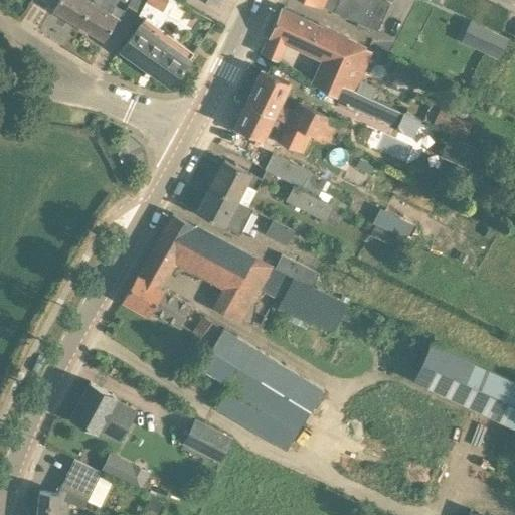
[(57,0),(51,10),(76,25),(91,0),(57,0)]
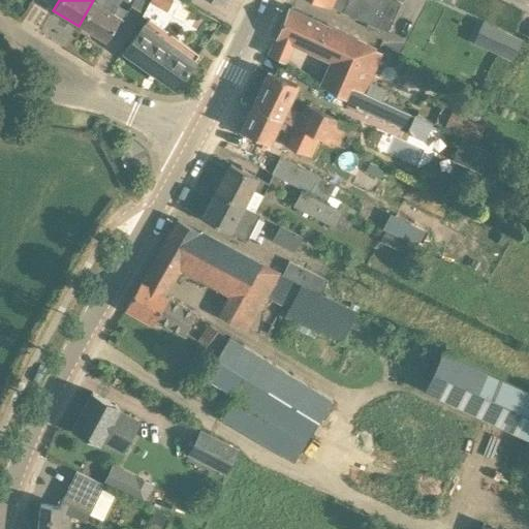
[(105,41),(125,10),(106,0),(93,0),(79,26),(105,41)]
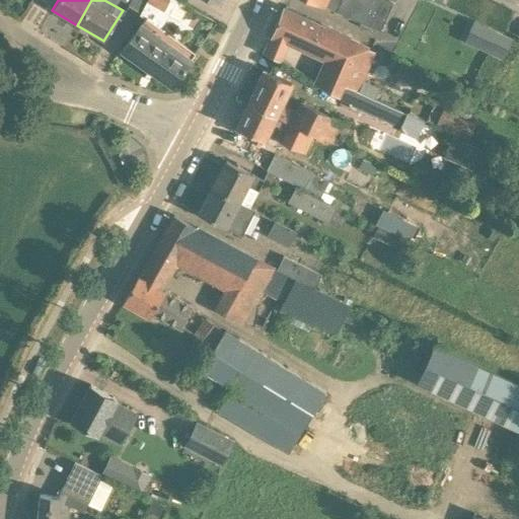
[(130,0),(129,3),(142,10),(147,1),(147,0),(130,0)]
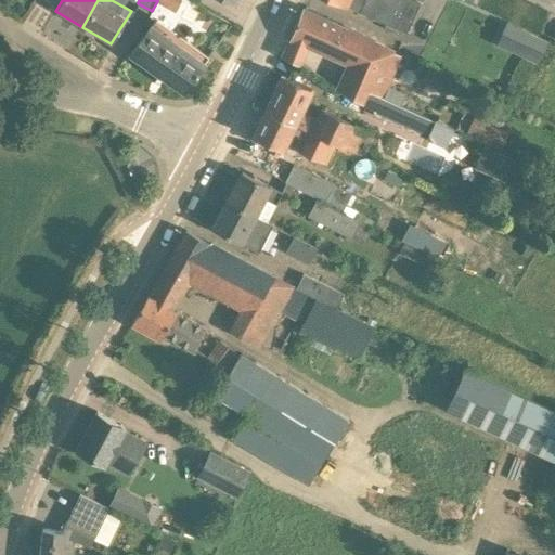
[(186,0),(157,0),(157,1),(181,15),(189,1),(186,0)]
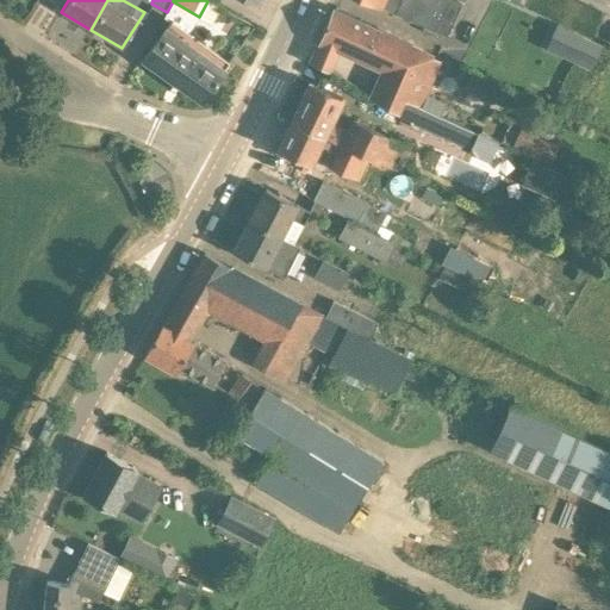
[(446,37),(456,13),(425,0),(363,0),(394,12),(393,14),(446,37)]
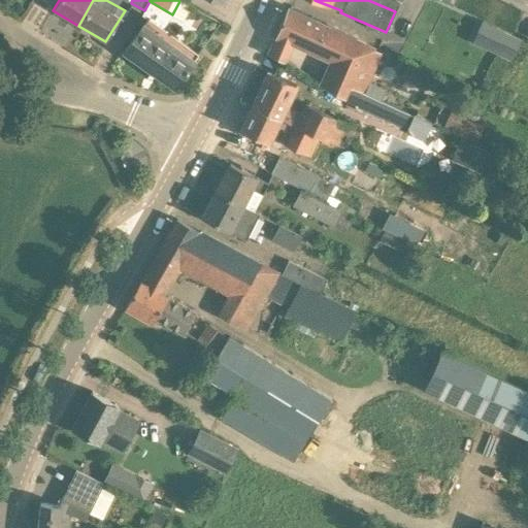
[(368,0),(395,11),(398,4),(388,0),(368,0)]
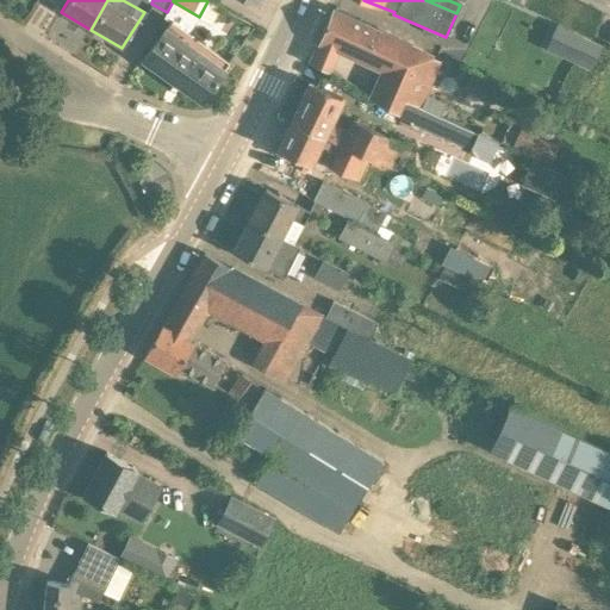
[(397,113),(403,100),(419,107),(440,62),(434,58),(330,11),(316,44),(352,61),(352,60),(379,72),(367,98),(397,113)]
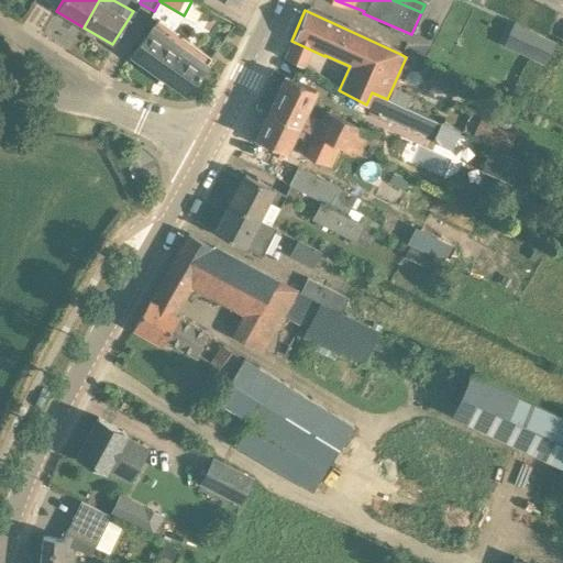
[(211,58),(173,31),(156,20),(131,55),(187,92),(207,64),(208,64),(211,58)]
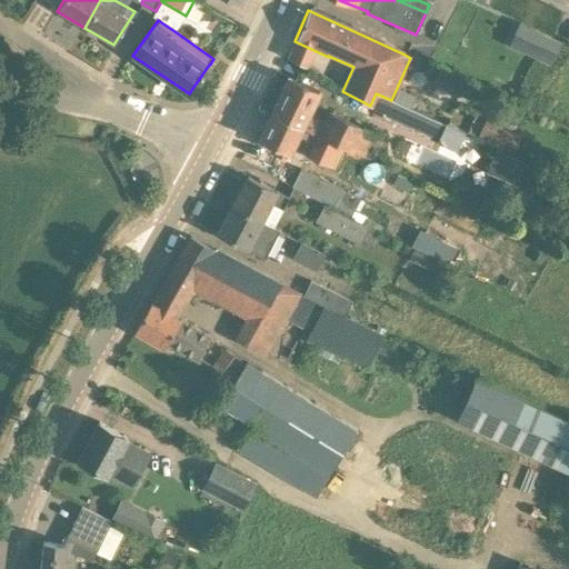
[(552,67),(562,45),(549,39),(518,26),(509,46),(552,67)]
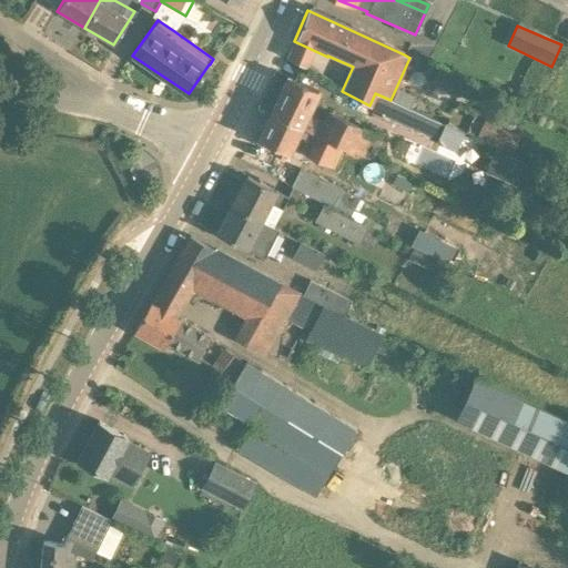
[(322,121),(308,115),(320,91),(286,77),(270,112),(368,156),(378,134),(326,111),(322,121)]
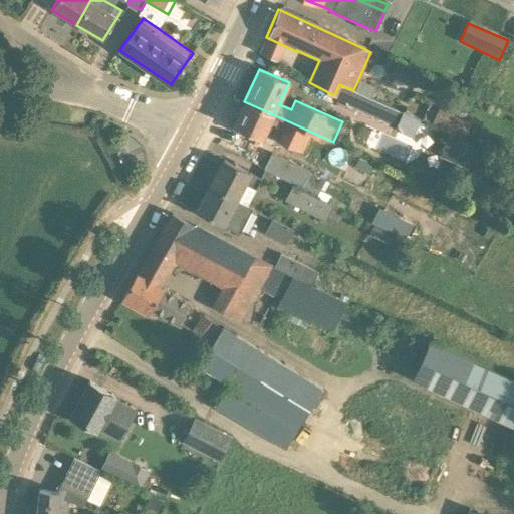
[(396,126),(402,112),(354,90),(348,104),(396,126)]
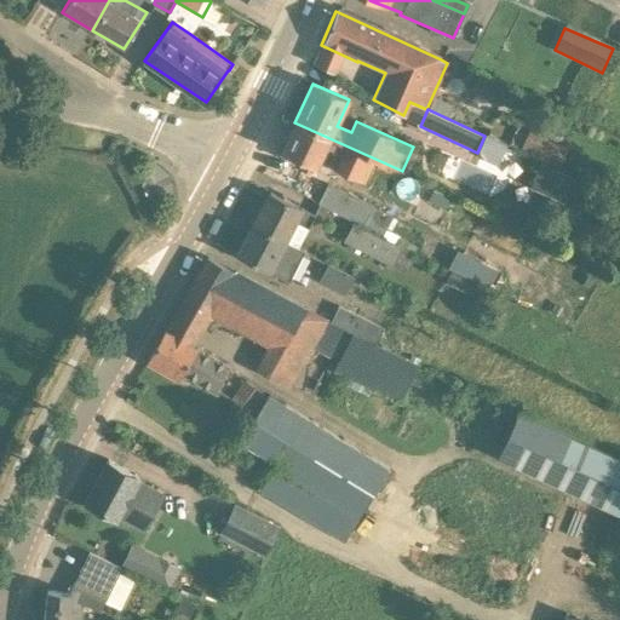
[(402,171),(294,122),(287,138),(283,138),(280,145),(282,148),(280,153),(297,160),(294,165),(314,172),(323,151),(339,158),(334,170),(345,177),(363,185),(374,161),(400,174),(402,171)]
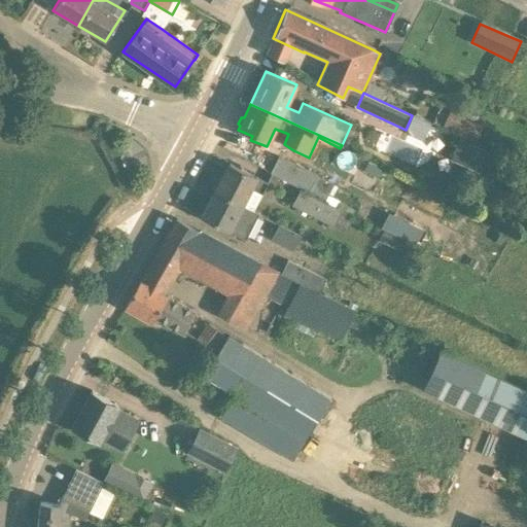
[(444,128),(476,144),(484,129),(451,112),(444,128)]
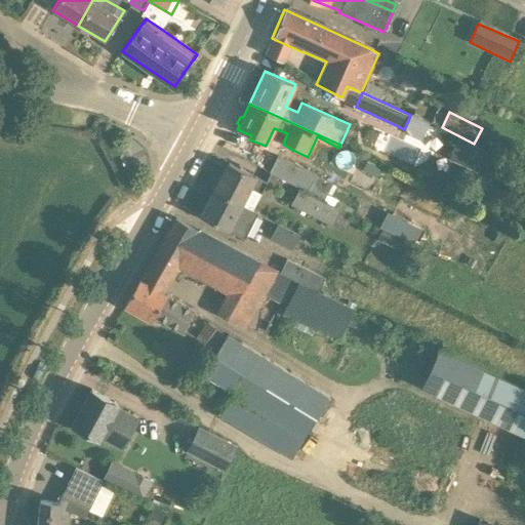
[(447,159),(478,174),(487,154),(457,138),(447,159)]
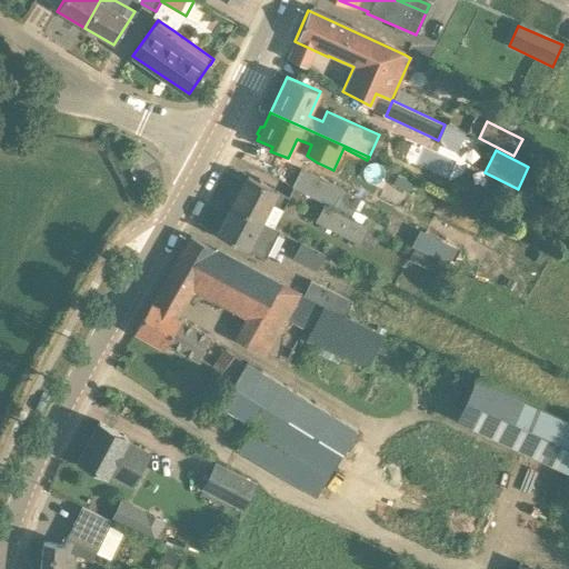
[(323,205),(350,218),(360,200),(300,170),(291,187),(323,205)]
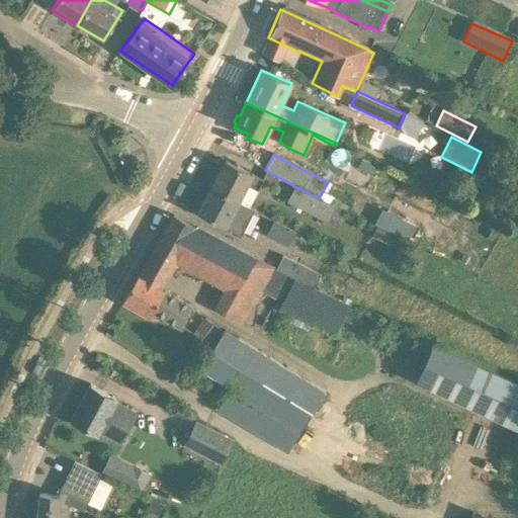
[(249,206),(261,183),(263,180),(252,175),(225,162),(218,177),(216,176),(211,185),(212,185),(211,188),(249,206)]
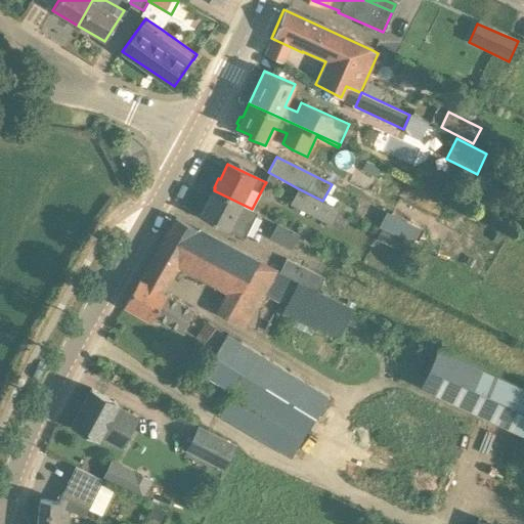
[(340,210),(322,201),(298,188),(290,205),(332,226),(340,210)]
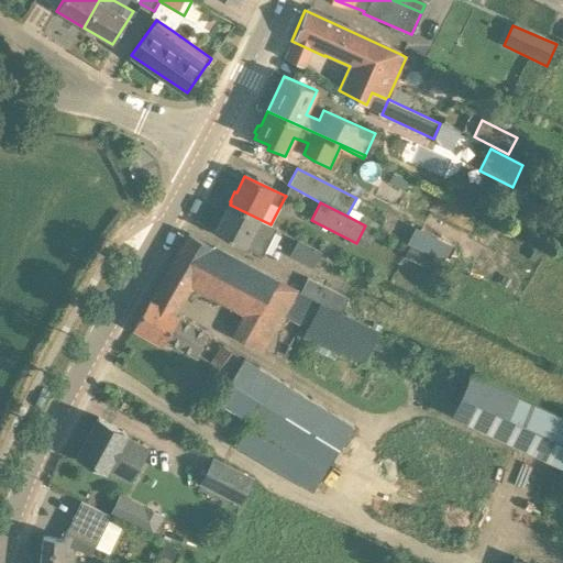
[(262,256),(276,229),(269,225),(271,224),(230,205),(216,233),(262,256)]
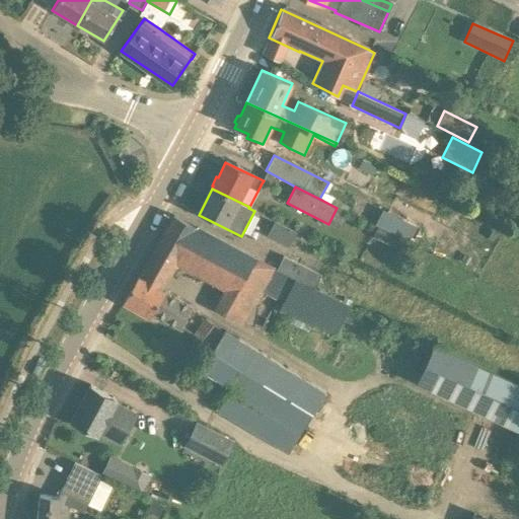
[(410,239),(417,224),(383,208),(376,223),(410,239)]
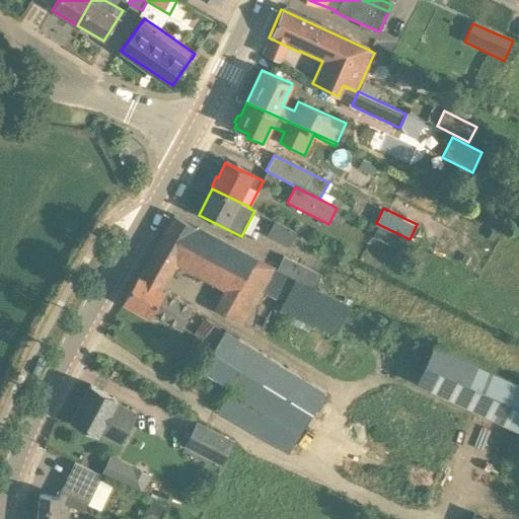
[(172,215),(145,265),(166,277),(168,278),(175,266),(223,291),(213,310),(240,325),(261,292),(282,302),(278,310),(336,339),(351,306),(314,288),(277,269),(256,260),(256,258),(197,226),(196,227),(172,215)]
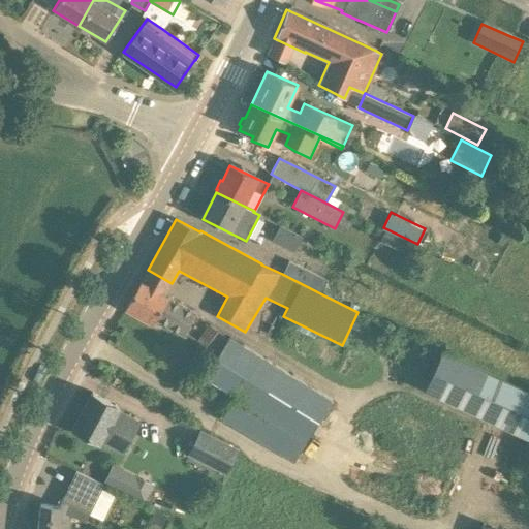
[(297,248),(302,234),(279,224),(273,239),(297,248)]
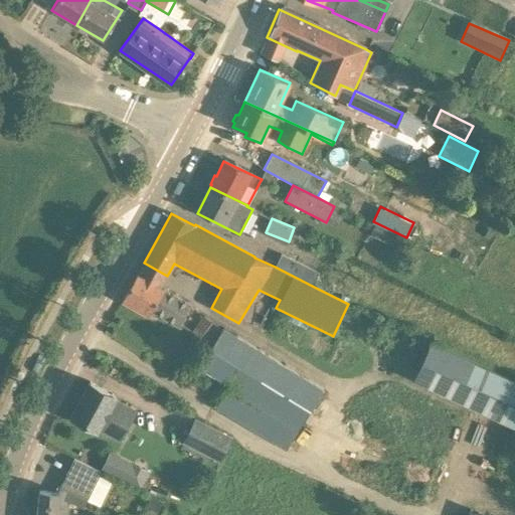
[(275,267),(312,286),(318,274),(281,255),(275,267)]
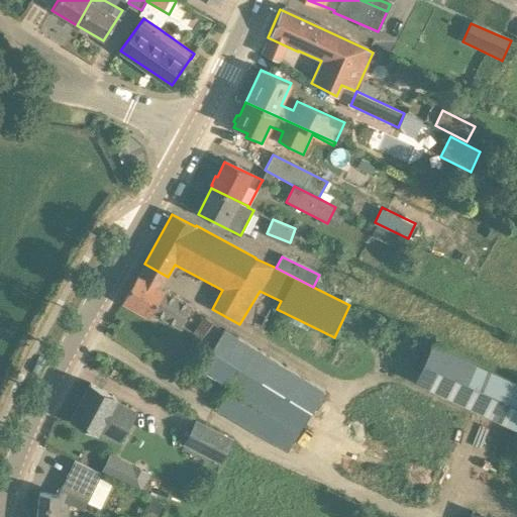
[(137,276),(122,302),(147,317),(151,310),(178,325),(189,306),(164,291),(159,288),(137,276)]
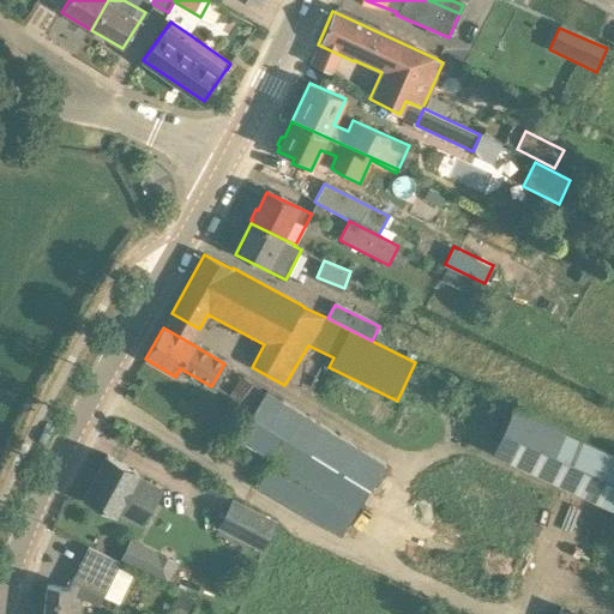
[(235,390),(250,399),(259,384),(244,375),(235,390)]
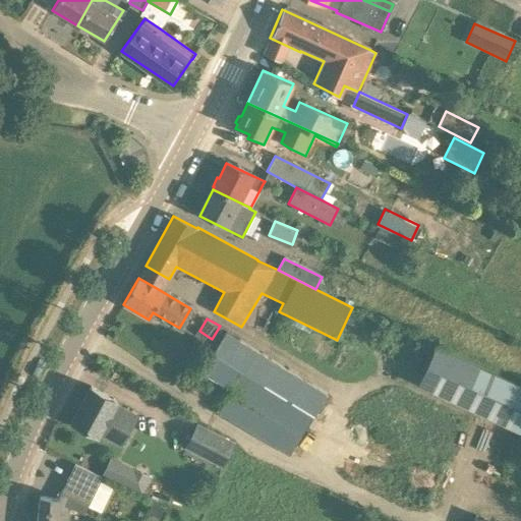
[(290,456),(327,394),(225,332),(201,370),(233,391),(219,414),(290,456)]
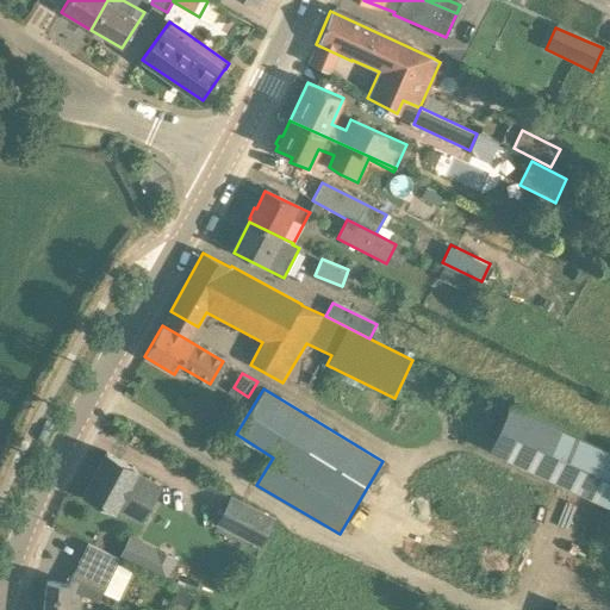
[(609,510),(609,509),(609,454),(510,408),(489,452),(609,510)]
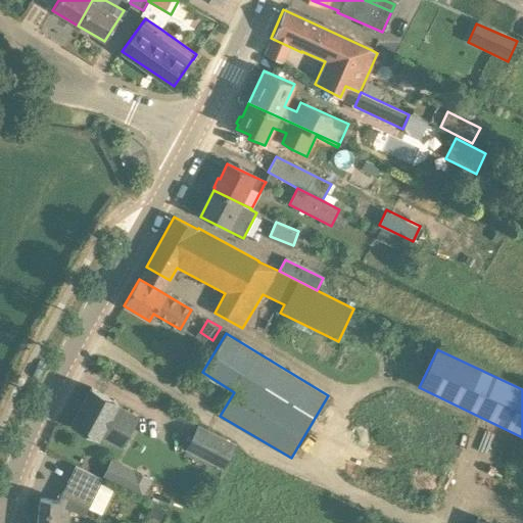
[(144,405),(95,382),(75,418),(125,444),(144,405)]
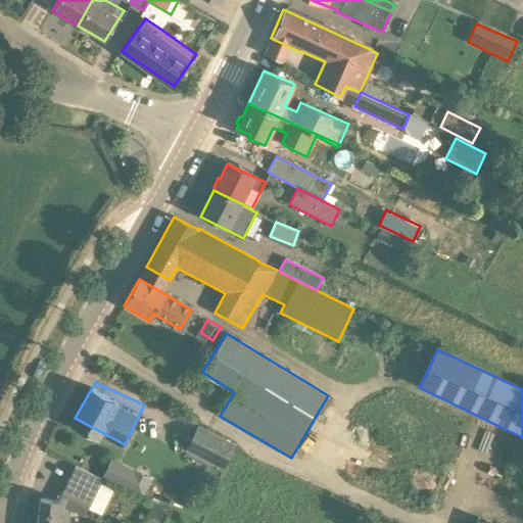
[(223,468),(234,446),(198,428),(187,448),(223,468)]
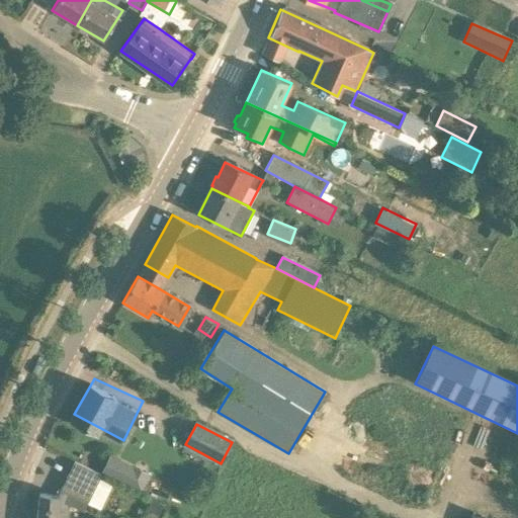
[(102,470),(144,489),(152,471),(110,452),(102,470)]
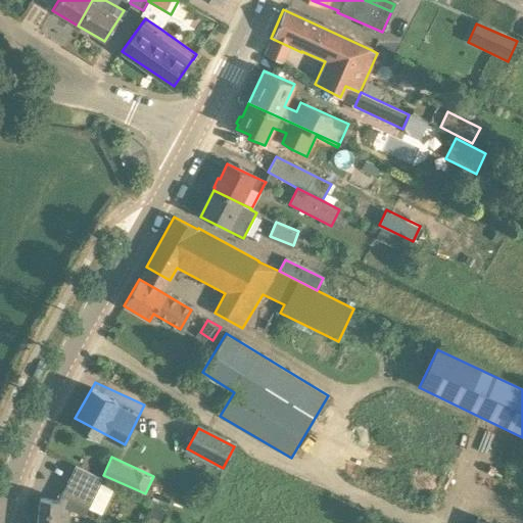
[(101,504),(108,485),(81,472),(73,469),(67,483),(75,486),(68,502),(40,500),(36,522),(57,522),(58,519),(64,519),(64,510),(90,519),(97,502),(101,504)]
